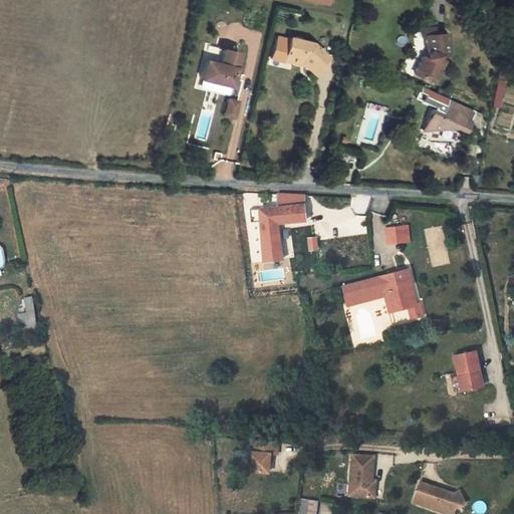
[(433,26),(419,28),(420,36),(425,36),(425,35),(434,34),(433,26)]
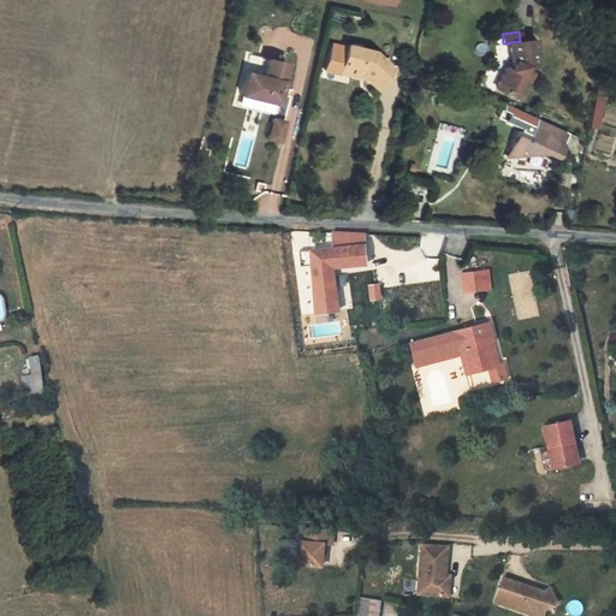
[(533,40),(520,41),(509,42),(509,43),(510,60),(514,61),(510,70),(505,67),(496,89),(519,99),(531,73),(523,70),(525,67),(535,66),(533,40)]
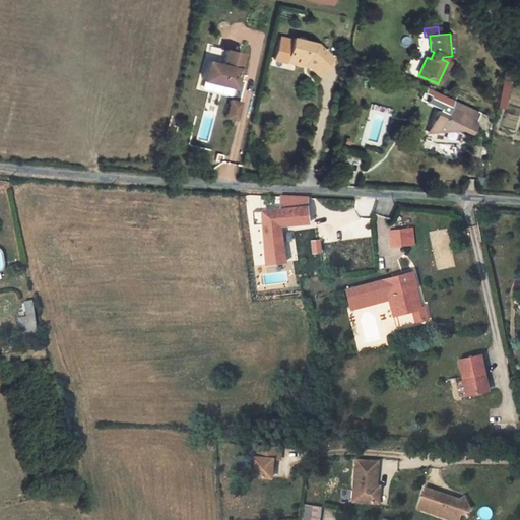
[(290,42),(279,39),(274,60),(286,63),(286,61),(288,55),(298,57),(297,61),(305,63),(306,61),(310,65),(308,66),(308,67),(317,75),(324,67),(323,65),(329,58),(314,44),(291,39),(290,42)]
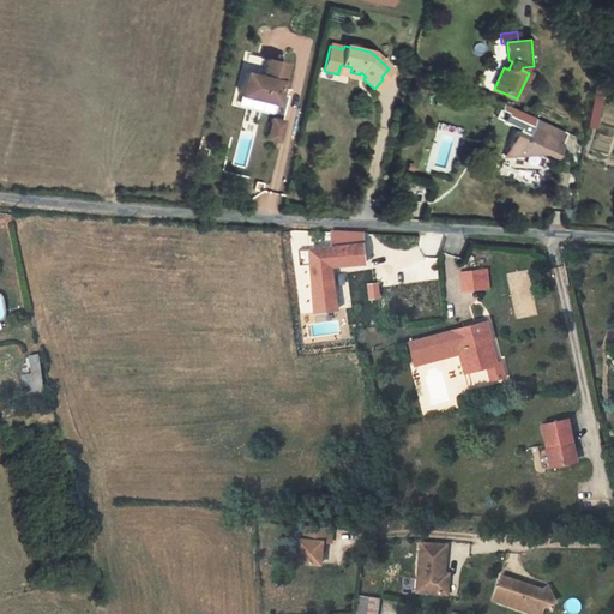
[(244,72),(239,95),(275,103),(286,62),(266,59),(262,76),(244,72)]
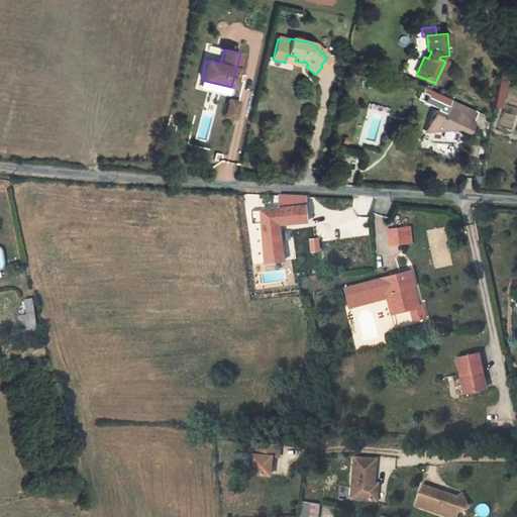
[(296,57),(287,55),(285,61),(306,66),(308,65),(304,61),(303,63),(295,61),(296,57)]
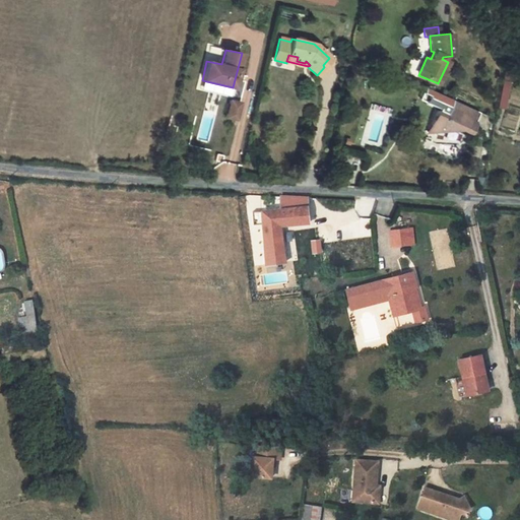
[(505,65),(502,80),(512,82),(514,67),(505,65)]
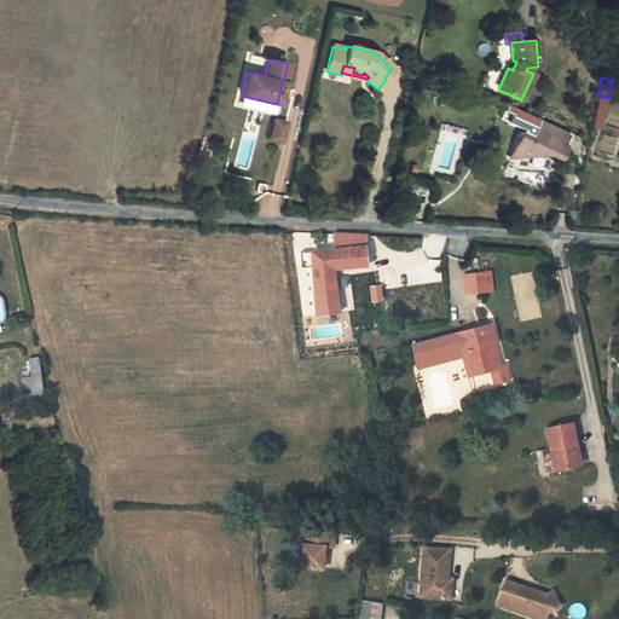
[(597,98),(593,127),(600,129),(605,98),(597,98)]
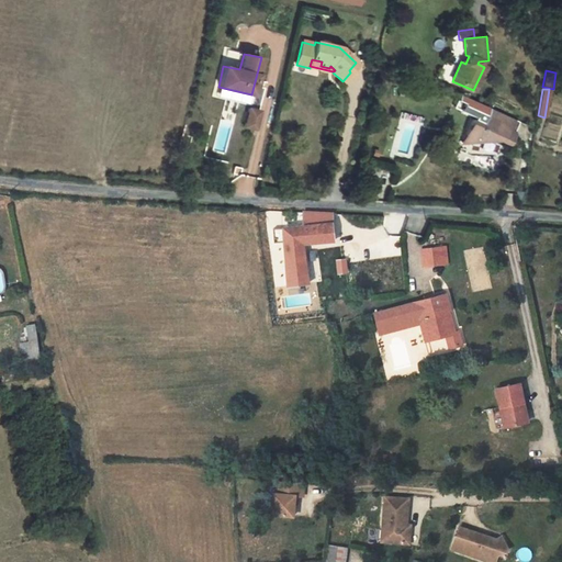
[(473,120),(467,134),(474,138),(473,142),(498,139),(507,144),(513,133),(510,133),(516,121),(480,104),(479,108),(475,107),(471,117),(473,120)]
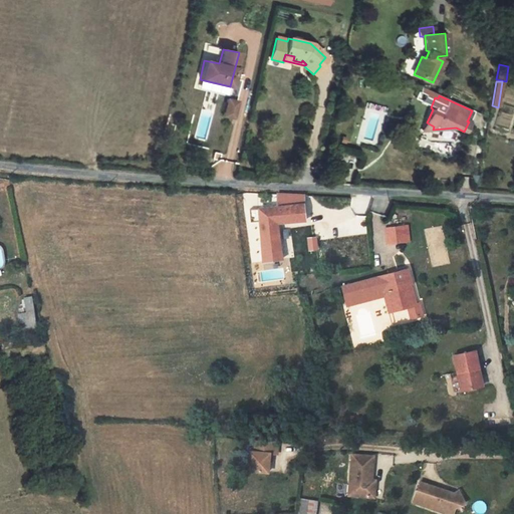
[(238,101),(228,98),(223,115),(234,118),(238,101)]
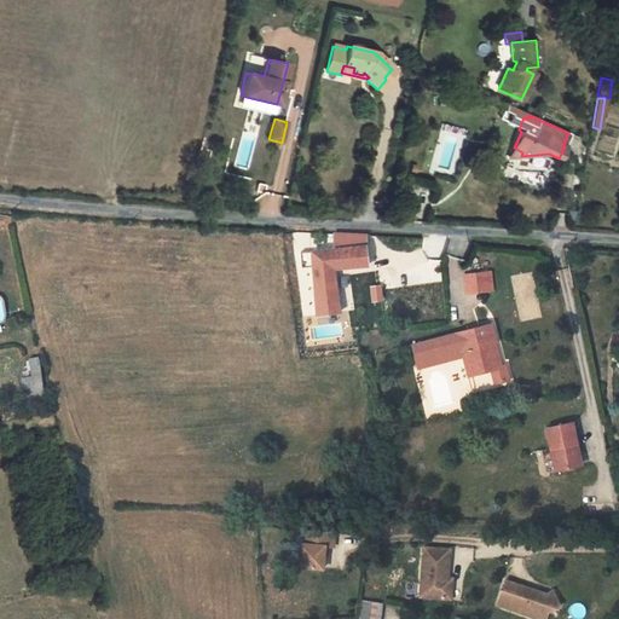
[(334,249),(312,252),(313,267),(317,316),(340,313),(335,275),(362,272),(360,266),(369,266),(366,246),(366,235),(334,233),(334,249)]
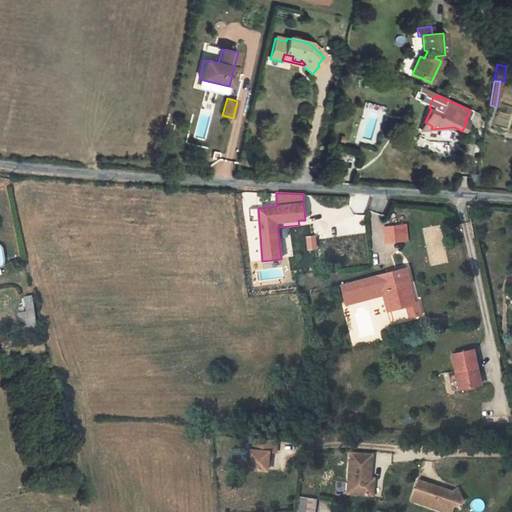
[(258,208),(248,209),(250,222),(259,221),(258,208)]
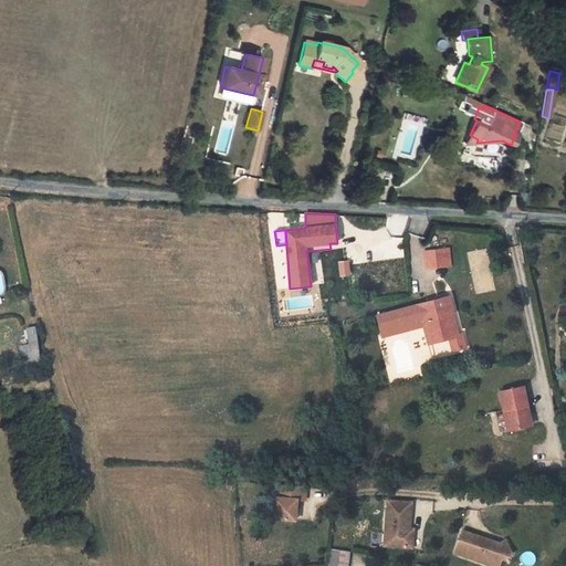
[(449,249),(439,250),(441,266),(451,265),(449,249)]
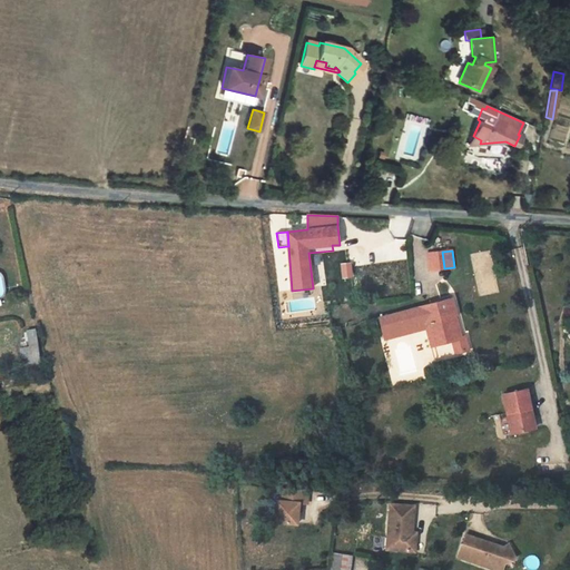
[(442,252),(428,254),(430,271),(444,268),(442,252)]
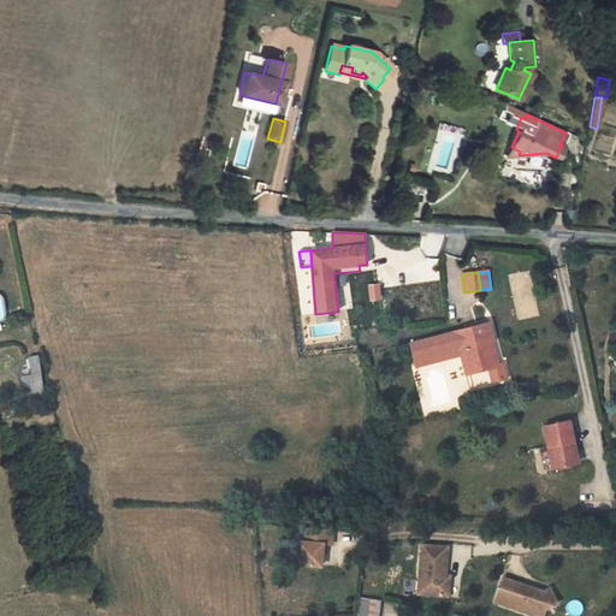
[(379,284),(369,285),(371,301),(380,300),(379,284)]
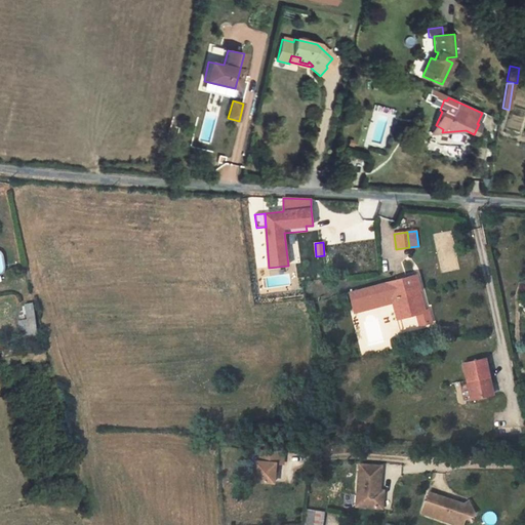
[(387,283),(350,293),(354,309),(391,298),(396,297),(401,318),(417,314),(429,311),(429,310),(423,312),(417,291),(420,290),(416,275),(387,283)]
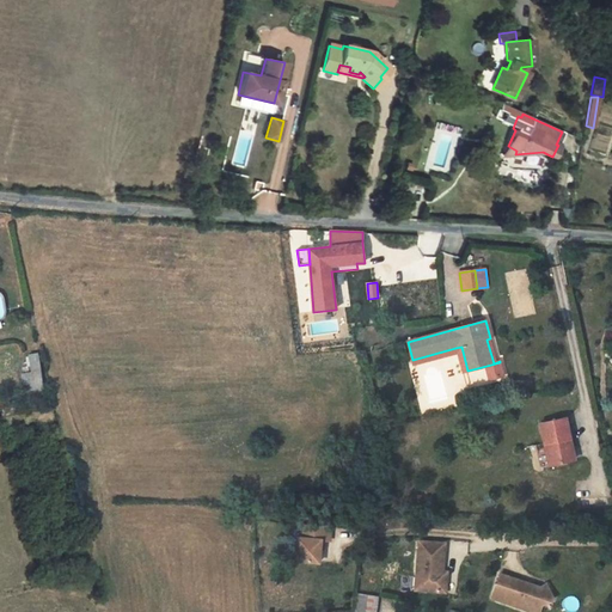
[(456,348),(412,360),(414,365),(458,353),(463,372),(467,371),(461,347),(456,348)]
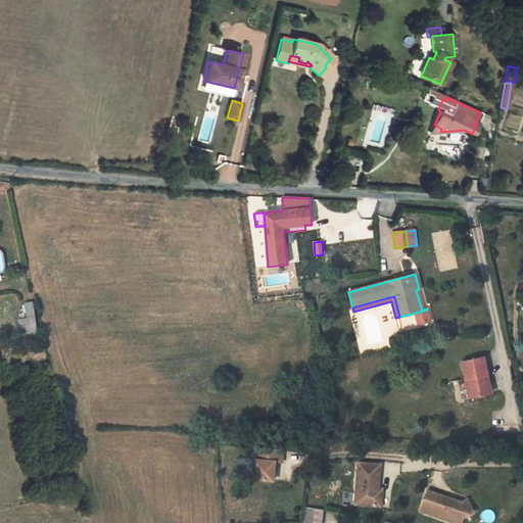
[(22,302),(24,318),(17,319),(18,336),(35,335),(33,301),(22,302)]
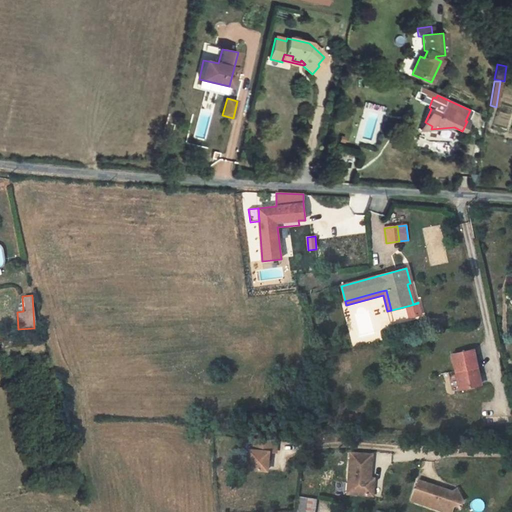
[(418,303),(407,306),(410,317),(421,314),(418,303)]
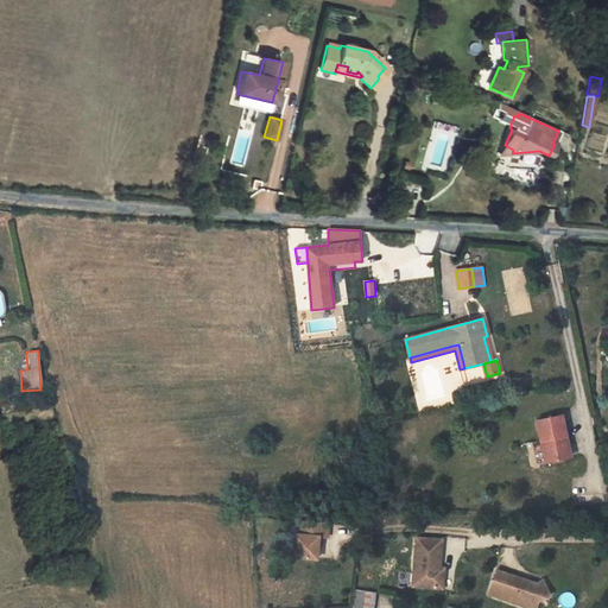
[(458,371),(462,384),(482,378),(480,366),(458,371)]
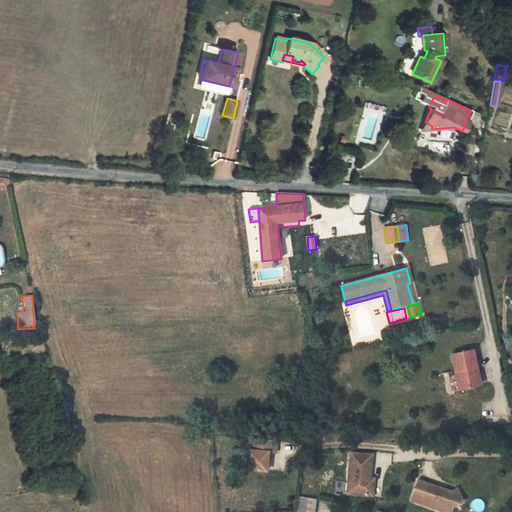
[(473,350),(452,354),(456,372),(459,371),(463,388),(481,385),(473,350)]
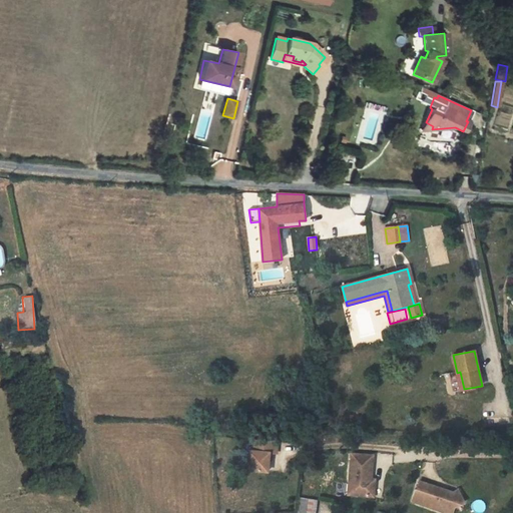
[(353,416),(344,416),(344,426),(353,426),(353,416)]
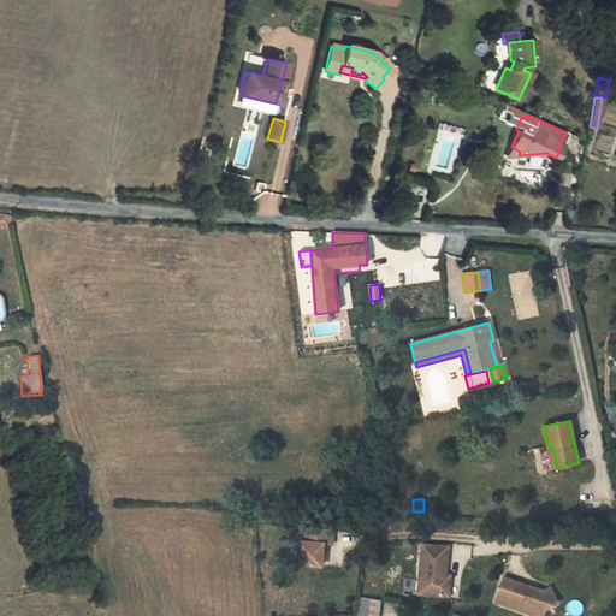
[(333,531),(301,527),(297,563),(321,566),(323,551),(324,543),(327,543),(332,544),(333,531)]
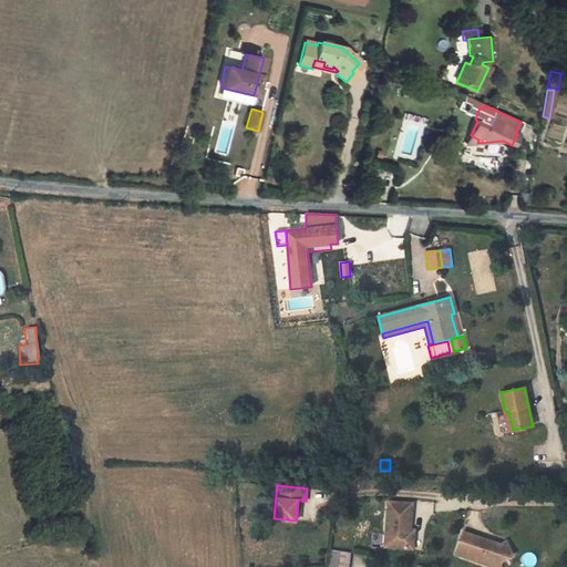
[(412,503),(389,501),(387,534),(392,534),(391,547),(413,548),(414,535),(410,534),(410,529),(412,503)]
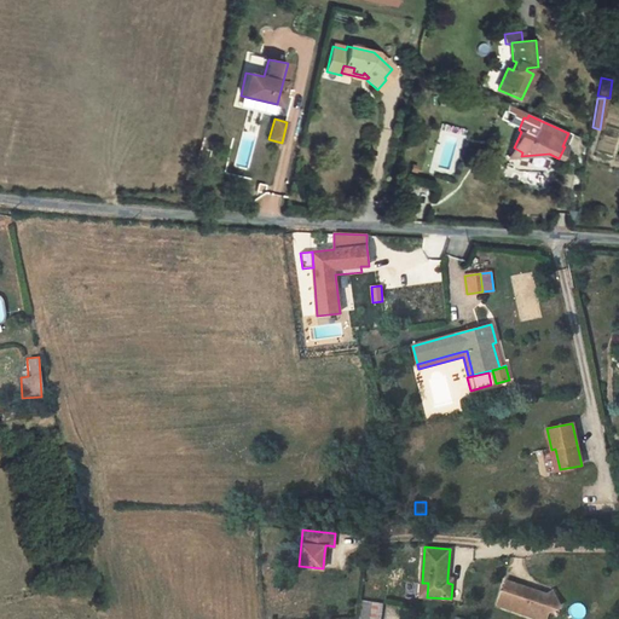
[(507,580),(498,605),(533,617),(536,612),(547,615),(548,612),(560,606),(553,590),(547,594),(539,591),(538,595),(534,593),(536,590),(507,580)]
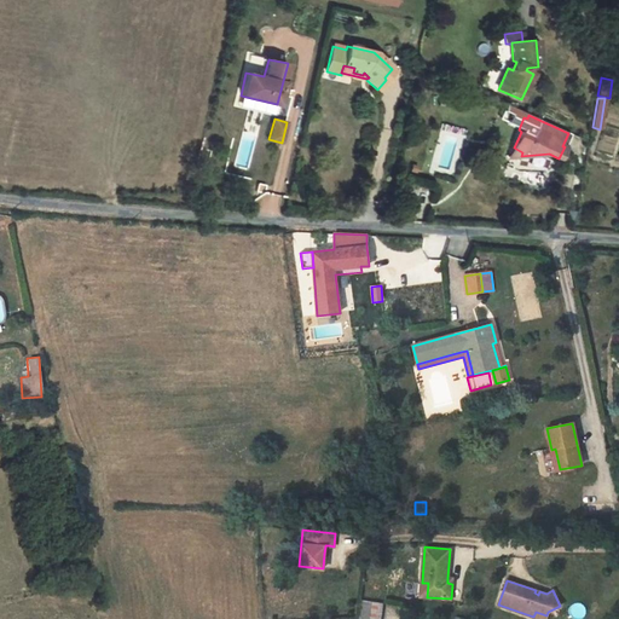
[(380,618),(383,603),(360,600),(357,618),(380,618)]
